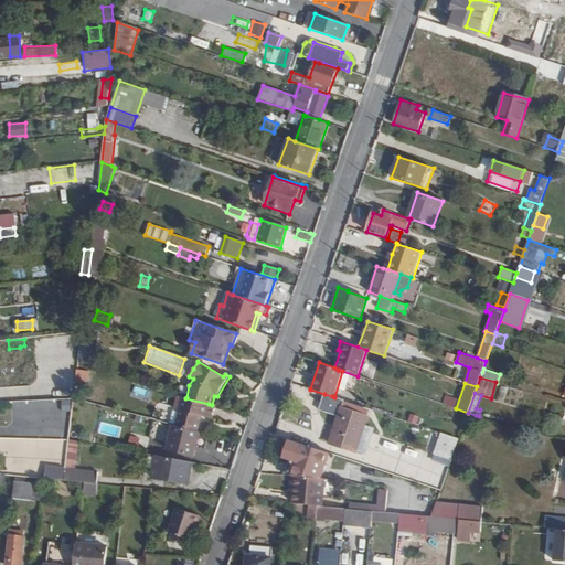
[(334,397),(332,396),(324,394),(319,411),(338,416),(329,444),(356,452),(369,417),(342,408),(344,401),(334,397)]
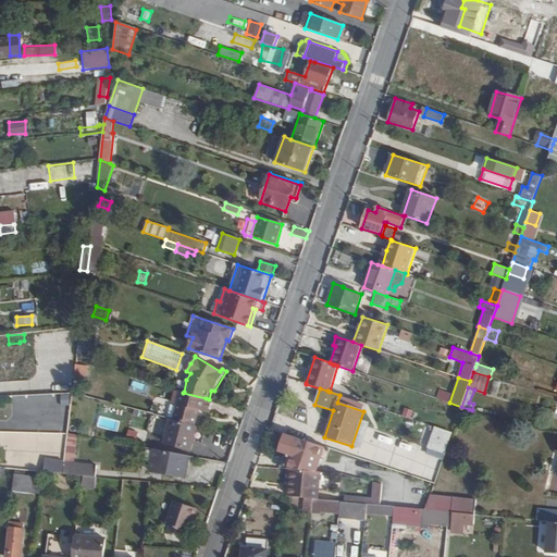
[(181,392),(173,420),(195,426),(198,413),(196,413),(196,410),(199,411),(202,412),(206,398),(183,393),(181,392)]
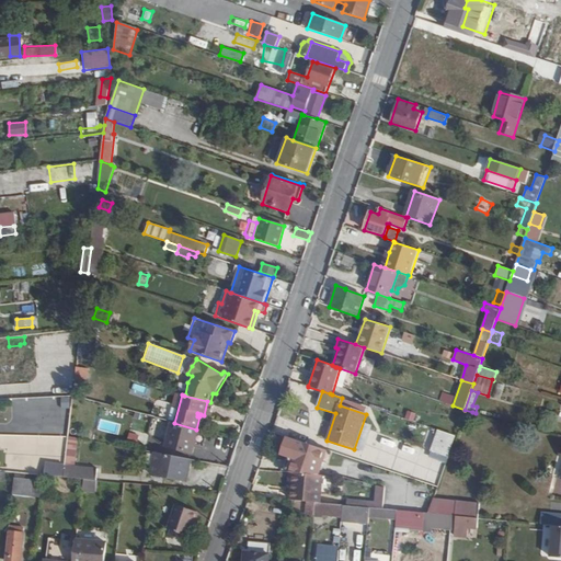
[(61,412),(71,413),(73,396),(63,396),(61,412)]
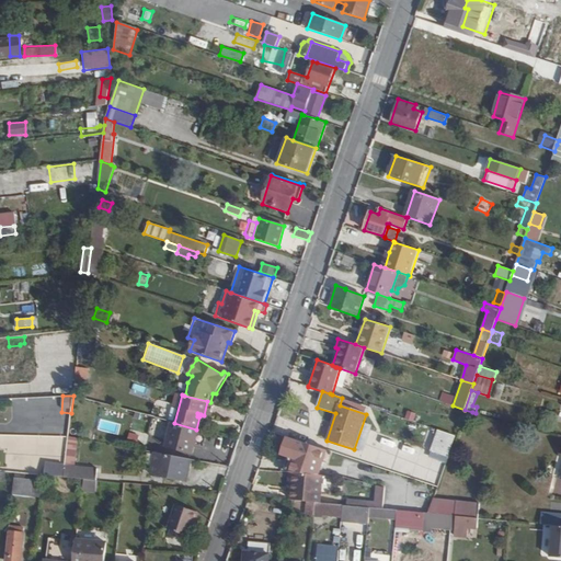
[(412,422),(415,414),(407,410),(403,419),(412,422)]
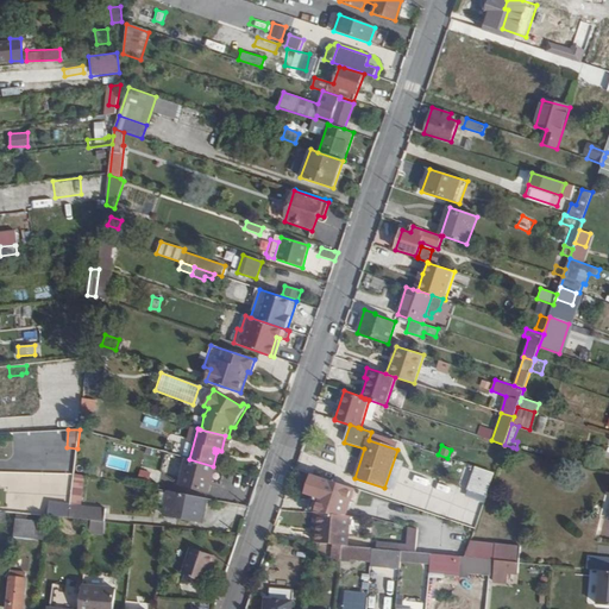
[(213,466),(189,459),(186,458),(180,484),(209,493),(217,466),(213,466)]
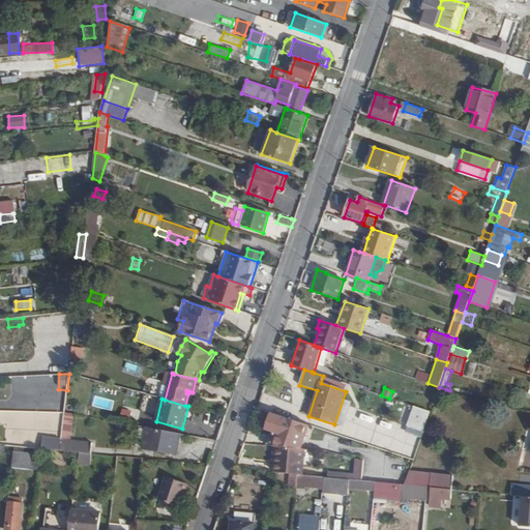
[(413,406),(406,427),(423,432),(431,412),(413,406)]
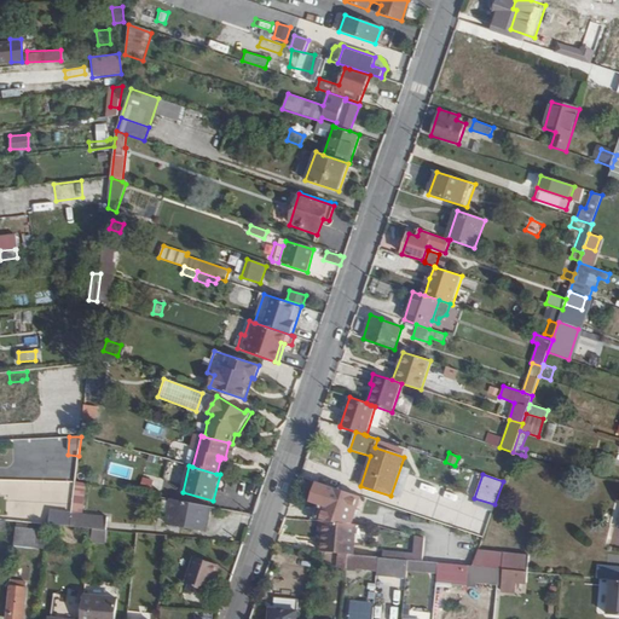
[(106,531),(108,518),(81,515),(85,484),(76,482),(73,509),(71,514),(70,527),(92,530),(106,531)]
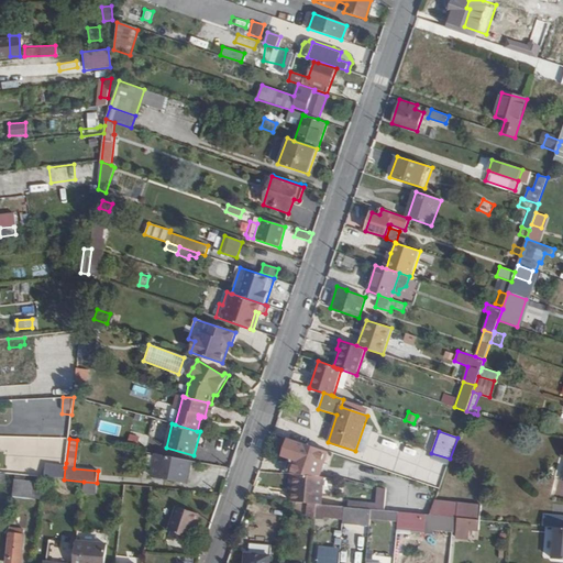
[(378,439),(376,444),(388,449),(390,442),(378,439)]
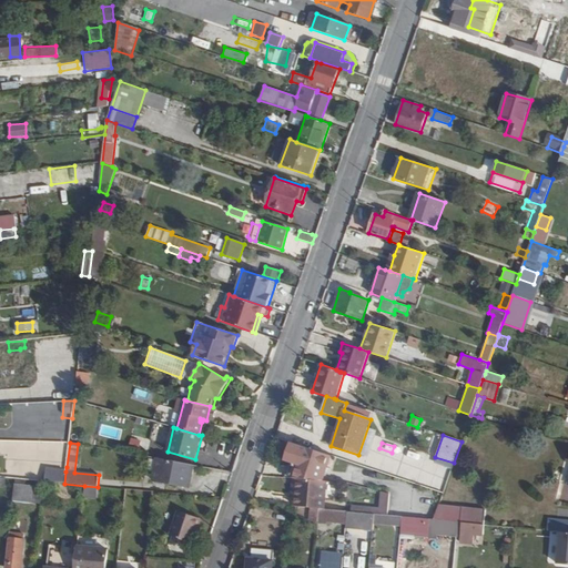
[(193,465),(156,458),(152,478),(189,485),(193,465)]
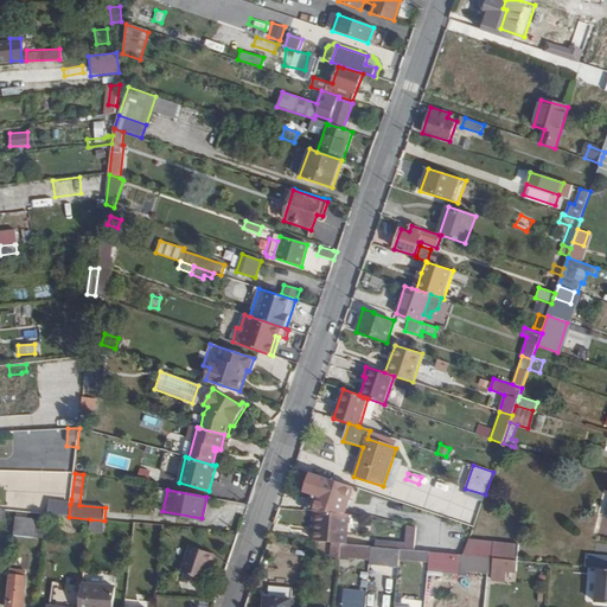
[(62,498),(59,516),(69,517),(70,504),(71,499),(62,498)]
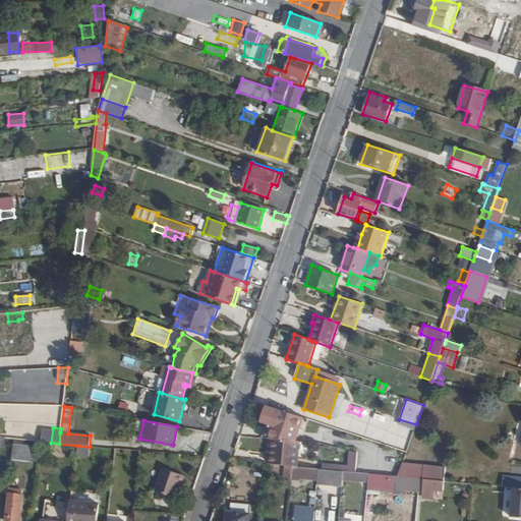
[(378,437),(379,430),(366,427),(364,433),(378,437)]
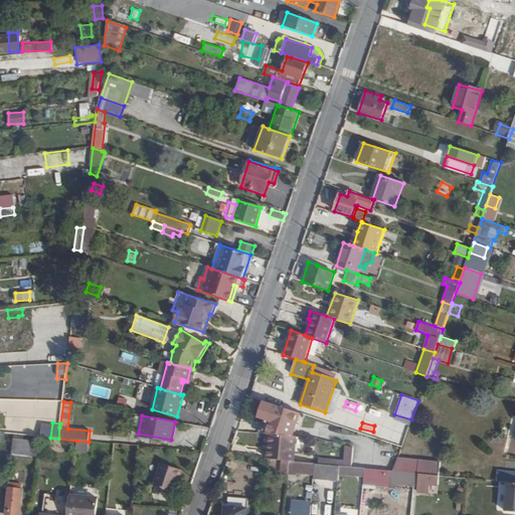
[(269,434),(268,451),(267,459),(282,460),(290,461),(295,462),(297,437),(269,434)]
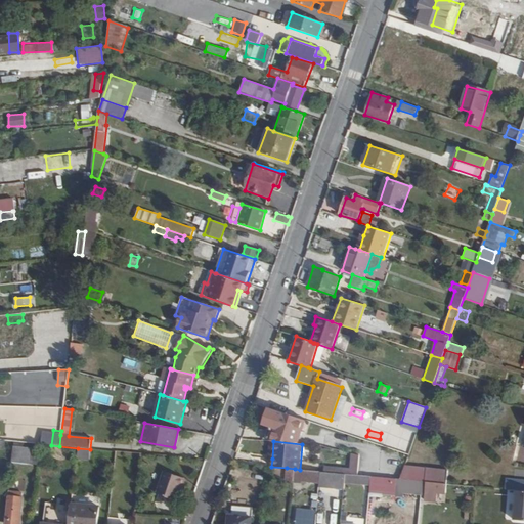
[(30,464),(31,453),(32,449),(32,448),(13,446),(12,451),(11,462),(30,464)]
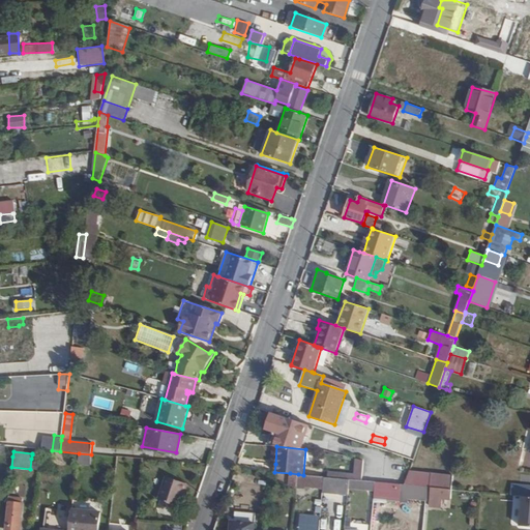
[(91,454),(79,453),(78,464),(90,465),(91,454)]
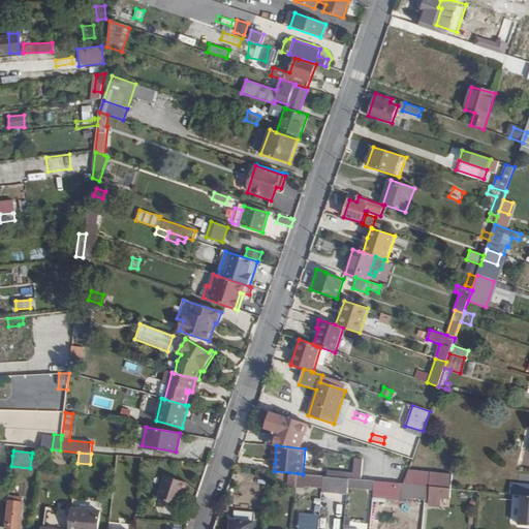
[(356,479),(358,473),(328,470),(327,476),(349,478),(356,479)]
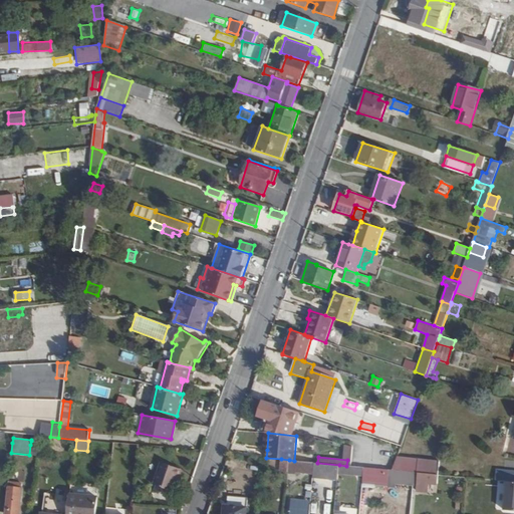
[(289,460),(281,459),(279,473),(287,474),(288,467),(289,460)]
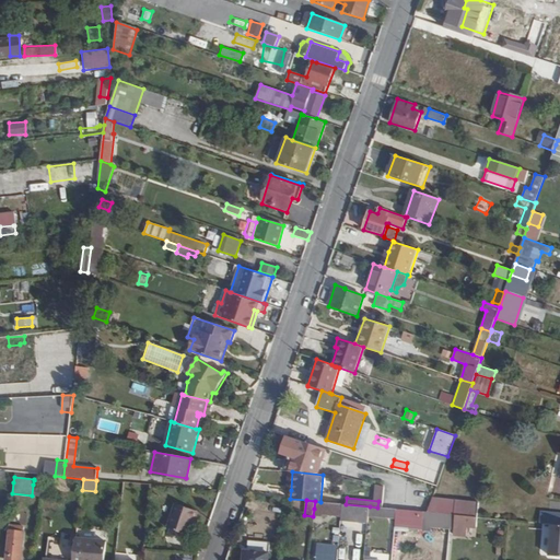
[(321,502),(315,501),(314,509),(341,512),(342,504),(321,502)]
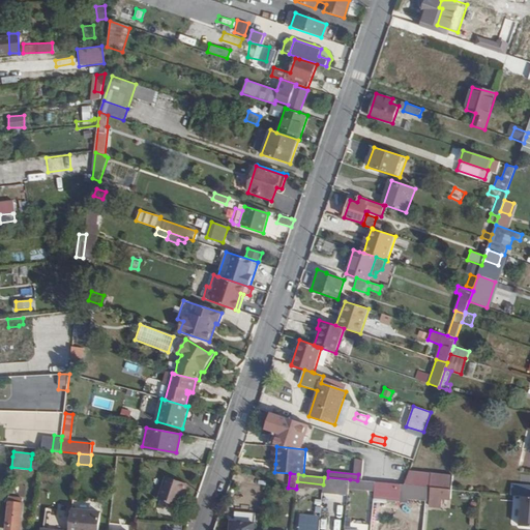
[(409,475),(405,484),(428,487),(445,489),(446,478),(409,475)]
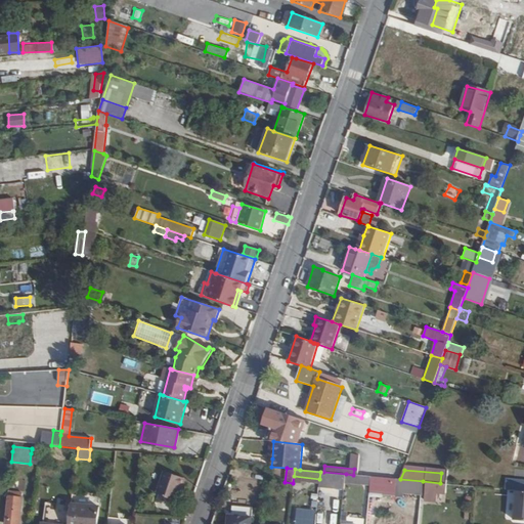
[(157,494),(162,496),(176,500),(179,490),(183,478),(164,471),(157,494)]
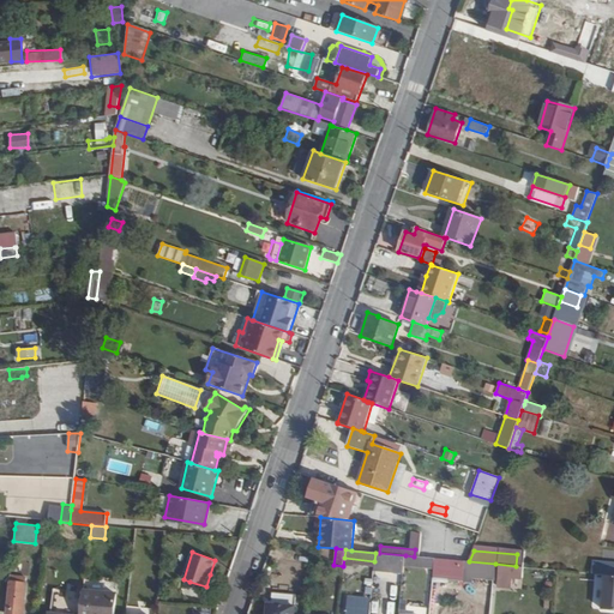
[(374,563),(404,565),(405,555),(379,553),(375,553),(374,561),(374,563)]
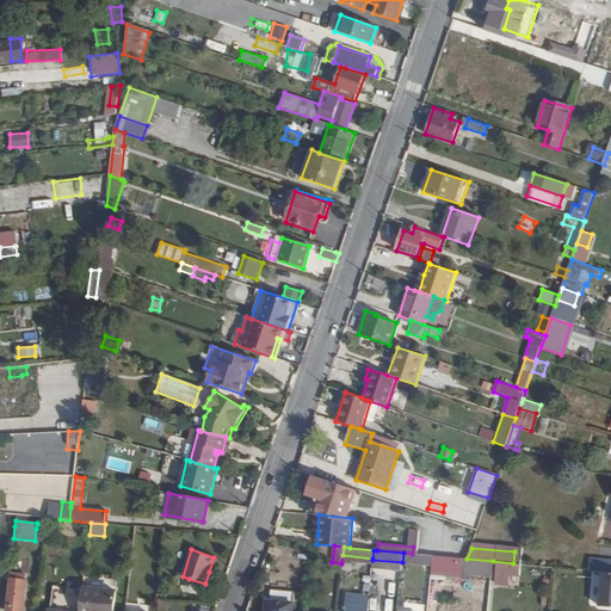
[(432,566),(433,556),(412,554),(403,553),(402,562),(402,563),(432,566)]
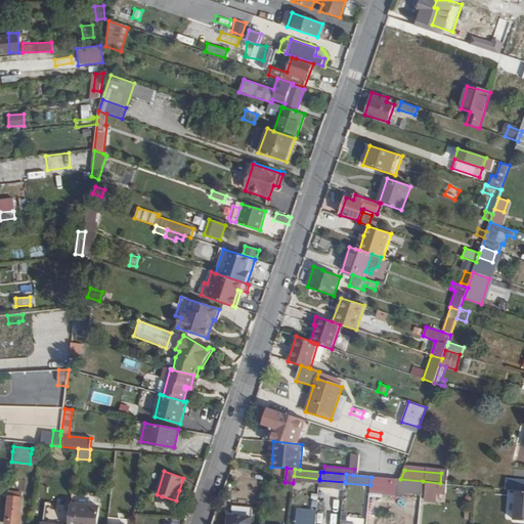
[(381,477),(372,477),(370,485),(369,493),(395,496),(396,479),(381,477)]
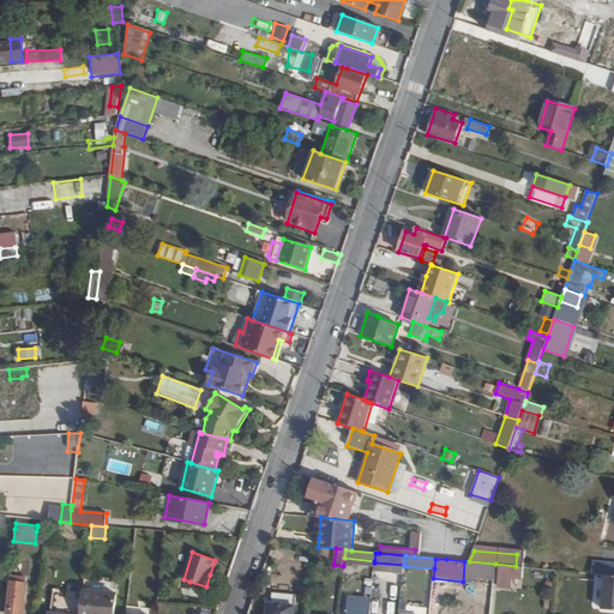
[(465,561),(463,582),(473,583),(474,578),(493,581),(494,570),(495,564),(469,561),(465,561)]
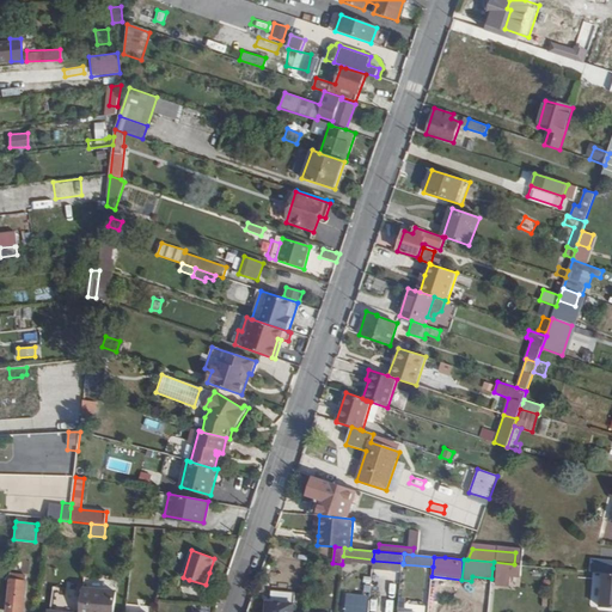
[(588,571),(598,573),(599,561),(589,560),(588,571)]
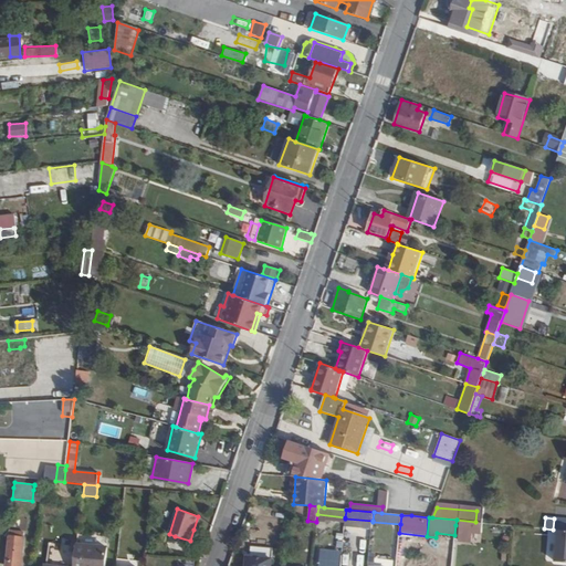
[(565,519),(554,519),(553,530),(565,531),(565,519)]
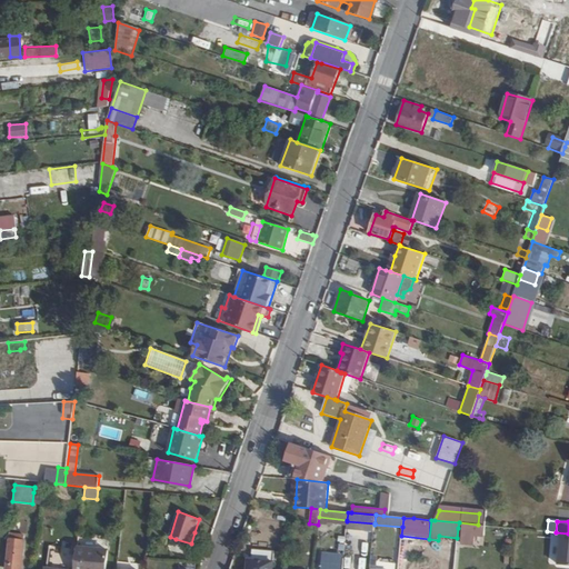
[(461,523),(461,532),(460,545),(471,546),(472,532),(486,535),(487,526),(461,523)]
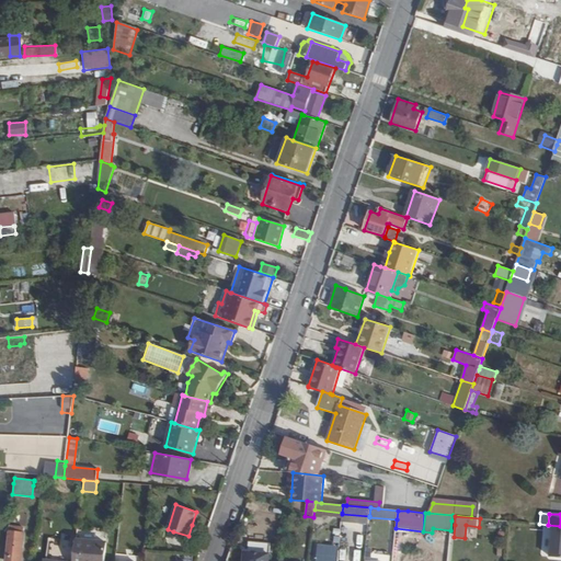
[(20,560),(24,527),(9,526),(4,560),(20,560)]
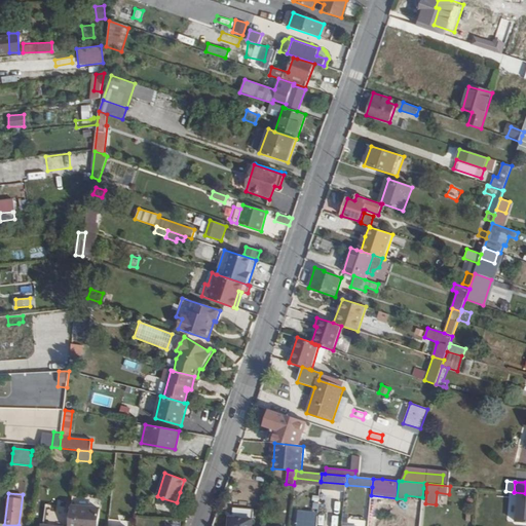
[(69,525),(97,525),(99,509),(72,506),(69,525)]
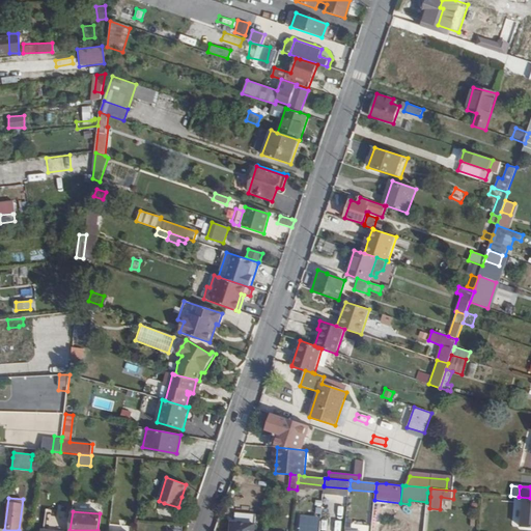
[(301,516),(299,530),(318,530),(320,519),(301,516)]
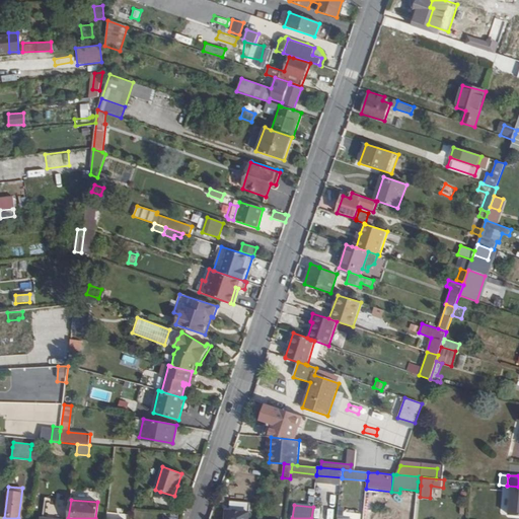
[(403,515),(404,509),(389,508),(388,518),(409,518),(410,516),(403,515)]
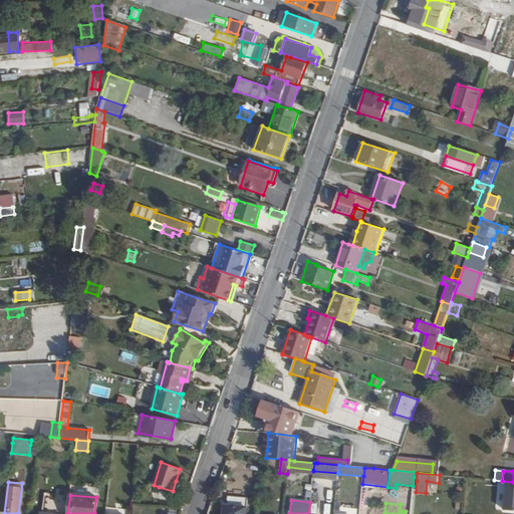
[(246,513),(248,507),(224,505),(223,513),(246,513)]
